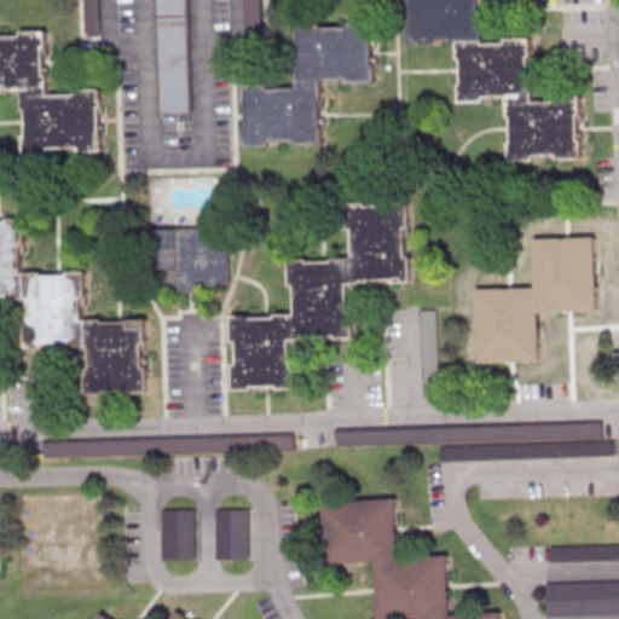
[(84,0),(85,30),(99,30),(99,0),(84,0)]
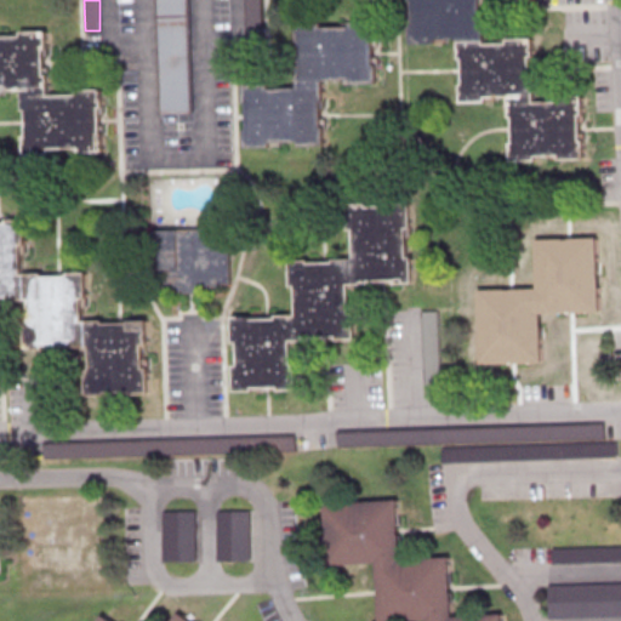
[(158,0),(187,0),(191,117),(161,117),(158,0)]
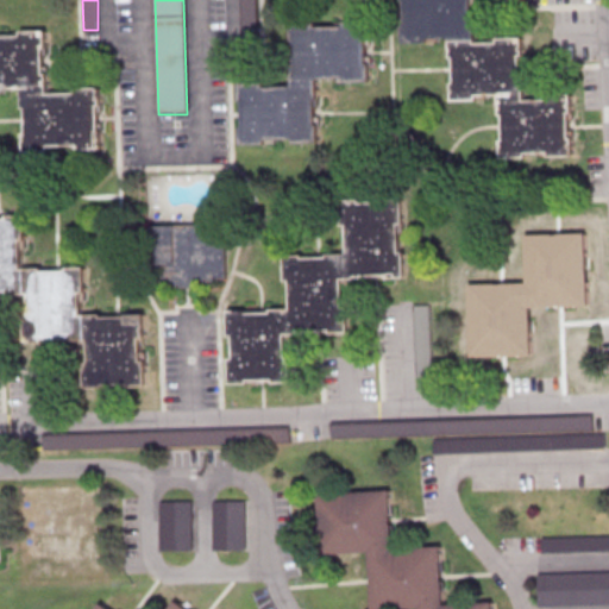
[(240,0),(242,24),(257,24),(257,0),(240,0)]
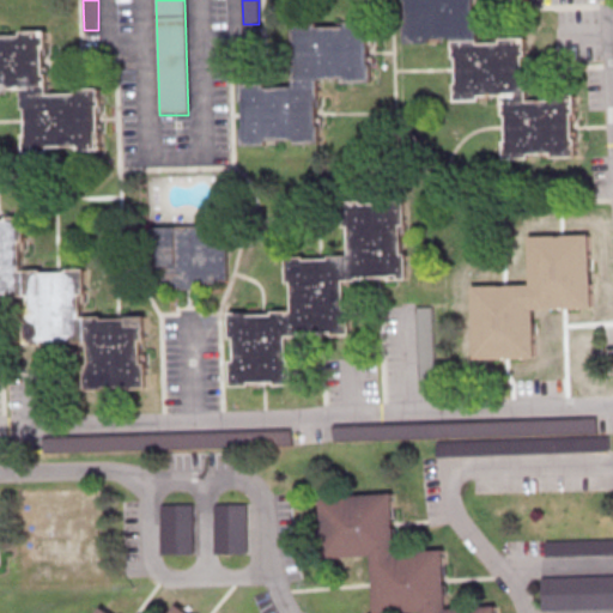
[(507,161),(533,161),(533,156),(554,155),(554,159),(580,158),(580,139),(576,140),(576,115),(578,115),(578,97),(553,97),(553,102),(530,102),(528,38),(503,40),(503,44),(480,44),(480,24),(477,24),(477,0),(410,0),(410,26),(407,26),(407,44),(434,44),(432,40),(454,40),(455,60),(457,60),(459,84),(455,84),(456,103),(483,102),(483,97),(504,97),(507,161)]
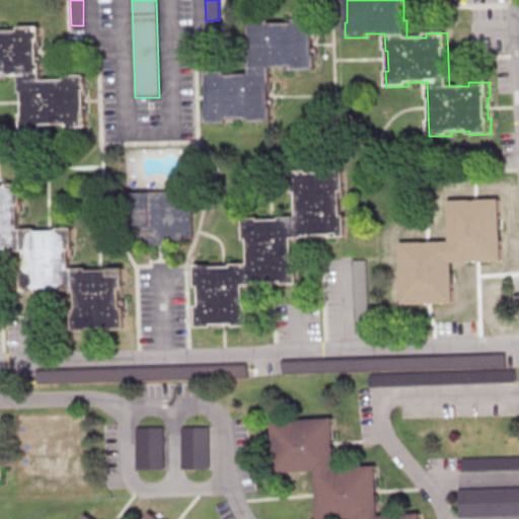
[(206,126),(228,125),(228,121),(250,121),(251,124),(274,123),(273,106),(271,106),(270,86),(272,86),(272,69),(295,69),(295,72),(317,71),(316,56),(314,56),(313,34),(316,34),(315,19),(294,19),(294,23),(270,24),(270,20),(248,21),(249,35),(251,35),(252,58),(249,58),(250,75),(226,76),(226,72),(205,72),(205,88),(207,88),(208,109),(205,109),(206,126)]
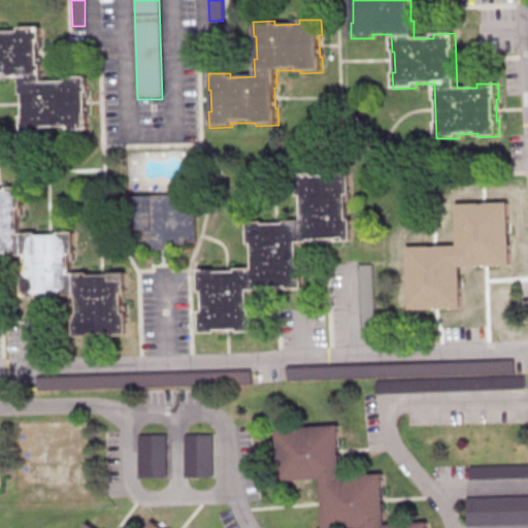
[(0,32),(20,32),(20,28),(42,28),(43,44),(40,44),(41,65),(43,65),(43,83),(68,81),(68,78),(90,77),(91,93),(88,93),(89,130),(70,130),(70,127),(44,128),(45,131),(24,132),(22,77),(0,77),(0,32)]
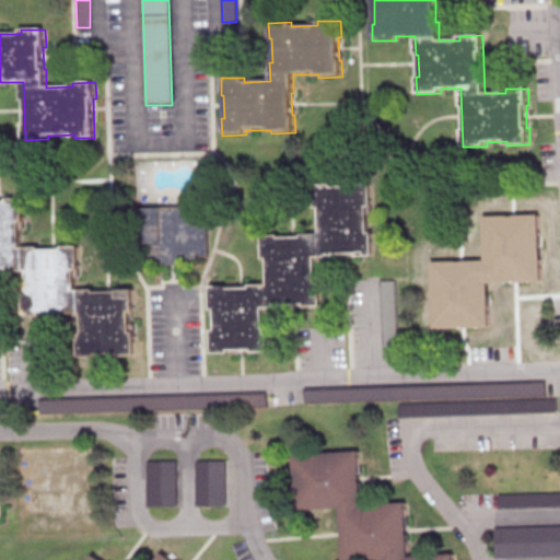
[(314,185),(372,183),(374,257),(315,258),(315,284),(319,284),(319,306),(263,308),(263,330),(268,330),(268,353),(212,354),(211,331),(216,331),(216,311),(211,311),(210,287),(228,287),(228,290),(251,289),(251,287),(268,286),(268,260),(263,260),(261,235),(280,235),(280,238),(303,237),(303,235),(321,234),(319,210),(315,210),(314,185)]
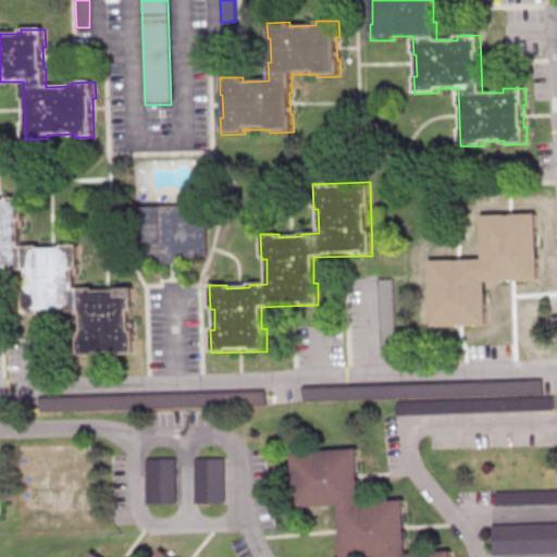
[(135,287),(136,311),(132,312),(133,332),(136,332),(137,355),(120,356),(120,353),(97,354),(98,356),(82,357),(81,334),(85,334),(84,312),(26,314),(25,293),(29,293),(28,271),(10,272),(10,269),(0,269),(0,201),(8,201),(8,198),(25,198),(26,222),(22,222),(23,247),(40,247),(40,249),(61,249),(61,246),(79,245),(81,270),(76,271),(77,289),(95,288),(96,292),(118,291),(118,288),(135,287)]
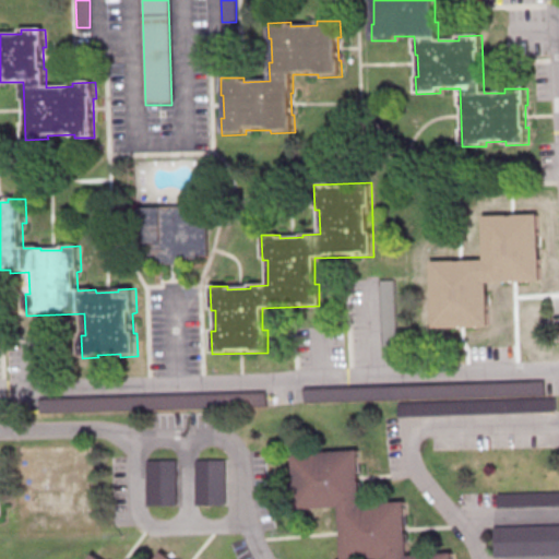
[(210,260),(209,205),(143,206),(144,261),(210,260)]
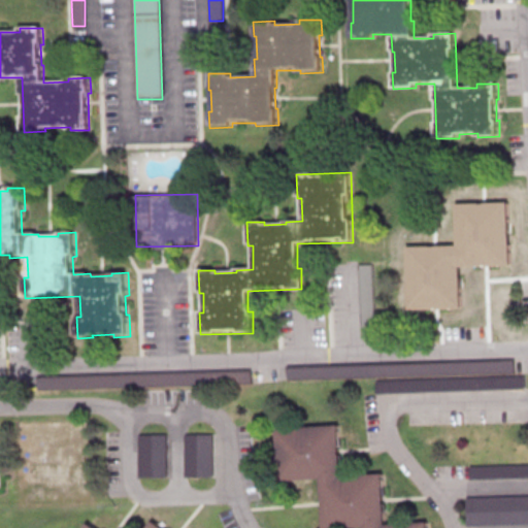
[(408,311),(408,289),(411,289),(411,270),(407,270),(407,248),(423,246),(424,250),(444,249),(444,246),(462,246),(461,227),(457,227),(457,205),(472,204),(472,206),(494,206),(494,203),(509,203),(510,225),(506,225),(507,244),(510,244),(512,266),(457,268),(458,288),(461,288),(462,310),(446,310),(446,308),(425,308),(425,311),(408,311)]
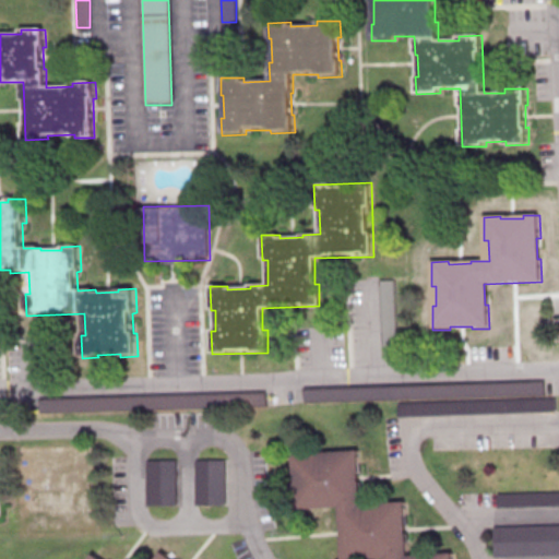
[(381,280),(382,356),(396,356),(395,280),(381,280)]
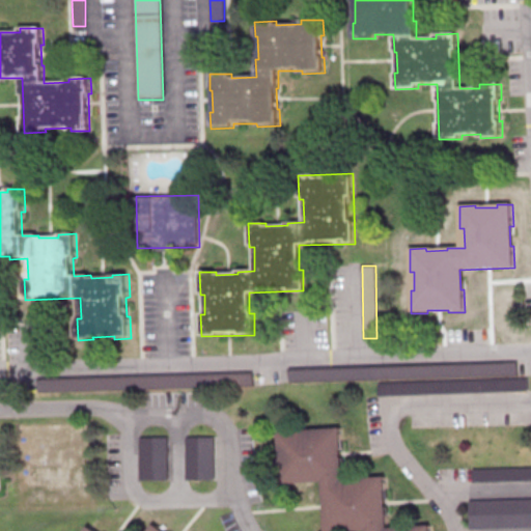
[(288,367),(288,382),(378,380),(378,394),(528,390),(527,376),(518,376),(516,361),(288,367)]
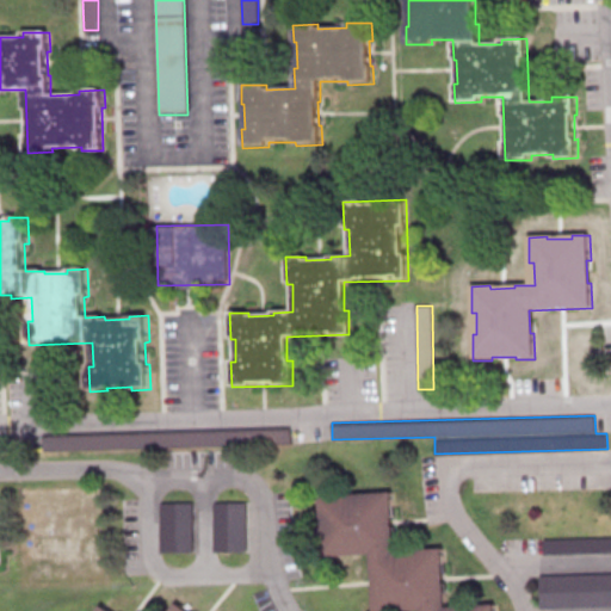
[(495,610),(372,610),(370,555),(322,557),(319,497),(392,493),(395,554),(443,551),(446,608),(495,605),(495,610)]
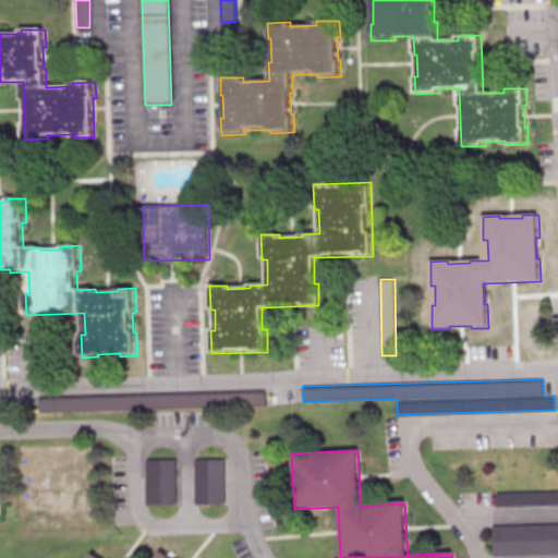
[(195,504),(226,504),(226,458),(195,458),(195,504)]
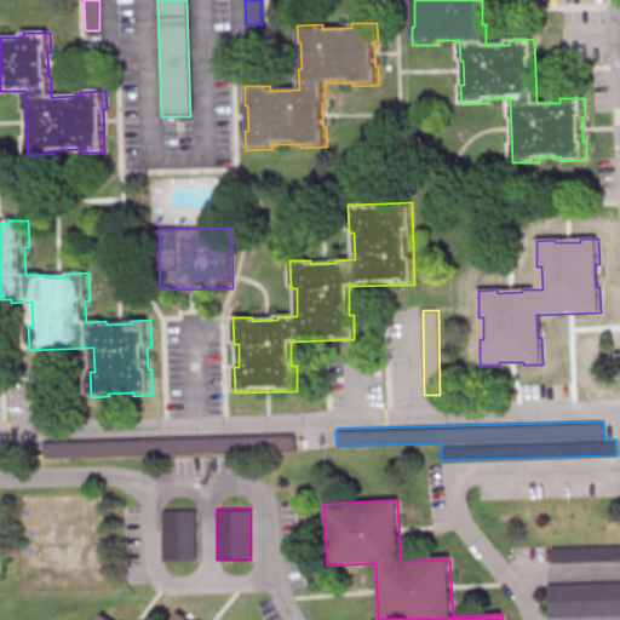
[(164,560),(195,560),(195,510),(164,510),(164,560)]
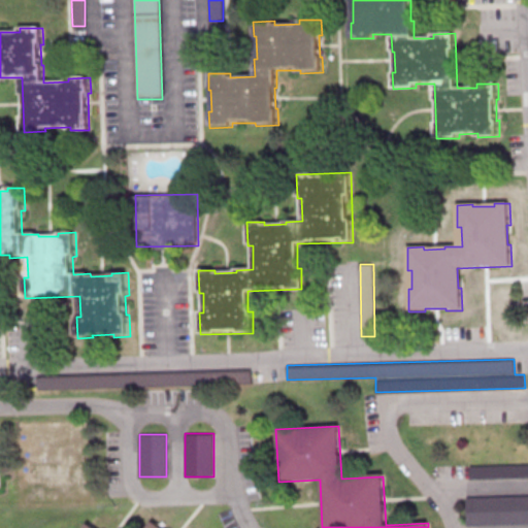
[(527,464),(470,465),(470,477),(527,476),(527,464)]
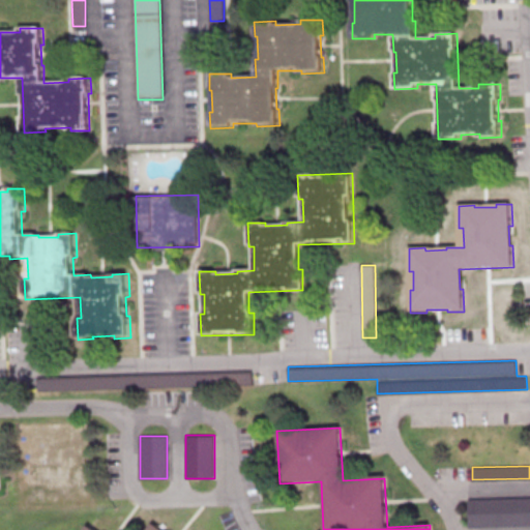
[(529,496),(468,498),(469,528),(529,526),(529,496)]
